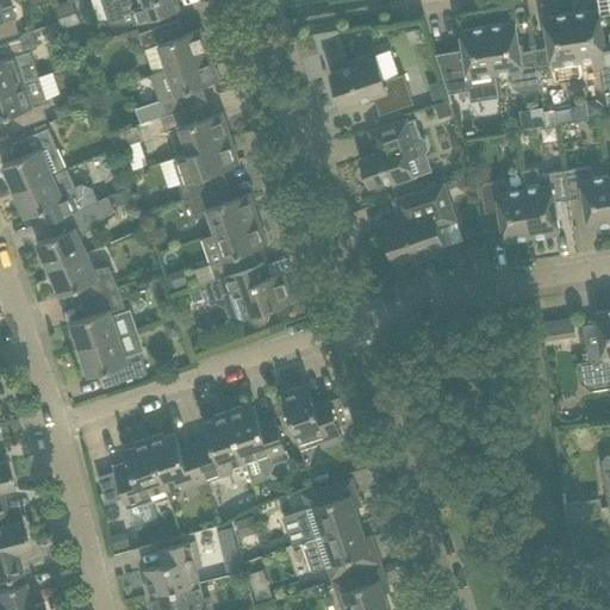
[(172,0),(118,0),(123,13),(131,10),(136,24),(176,11),(172,0)]
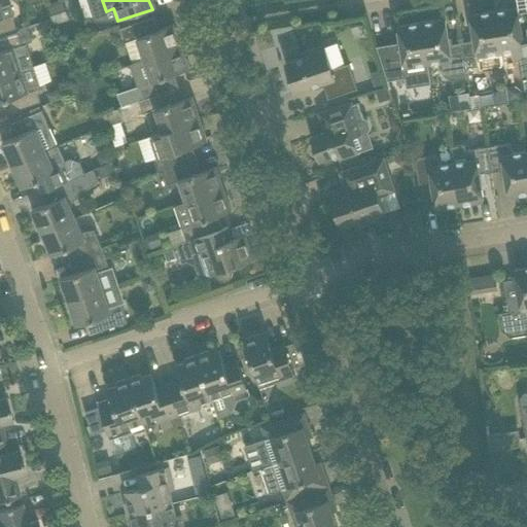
[(0,33),(16,28),(9,5),(1,7),(0,5),(0,33)]
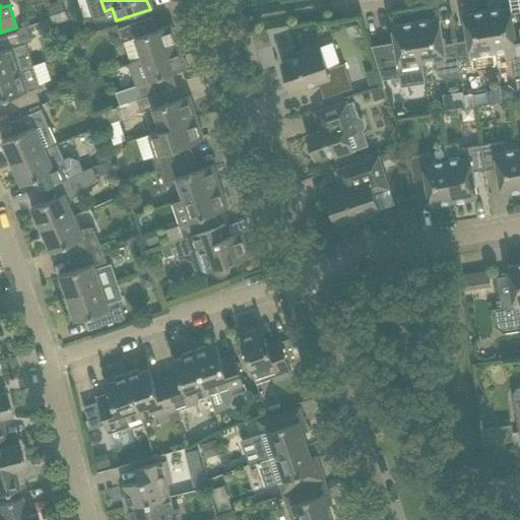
[(519,24),(519,25),(517,22),(513,22),(511,7),(486,11),(494,51),(507,49),(508,60),(517,58),(519,76),(519,24)]
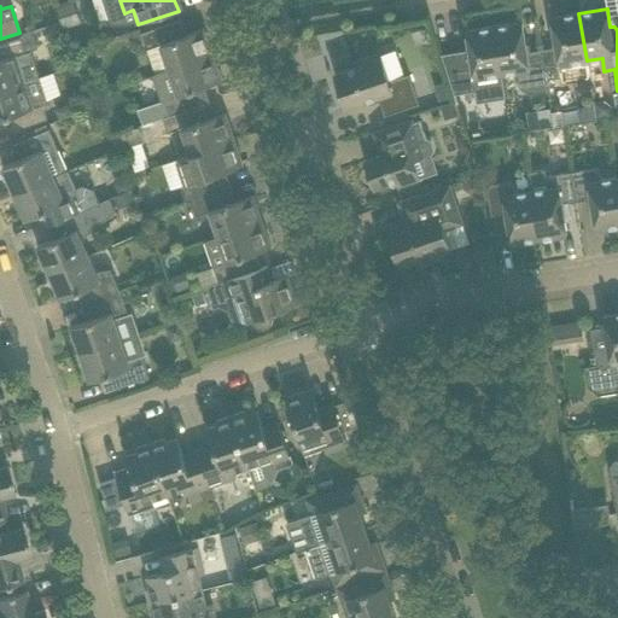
[(587,60),(578,13),(551,17),(555,47),(541,50),(546,80),(573,76),(571,64),(587,60)]
